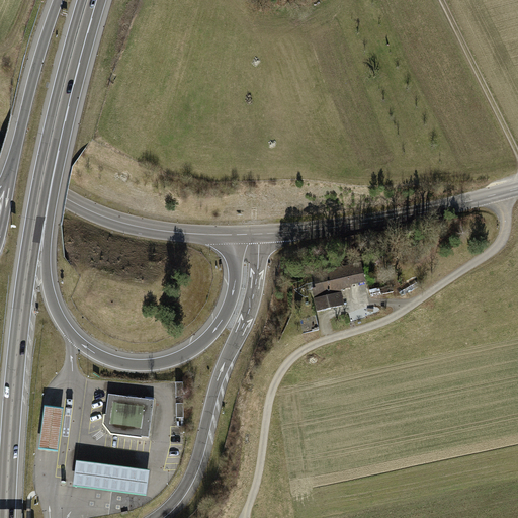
[(361,265),(315,275),(318,289),(314,290),(319,311),(342,306),(340,297),(342,297),(340,289),(351,287),(350,284),(364,280),(361,265)]
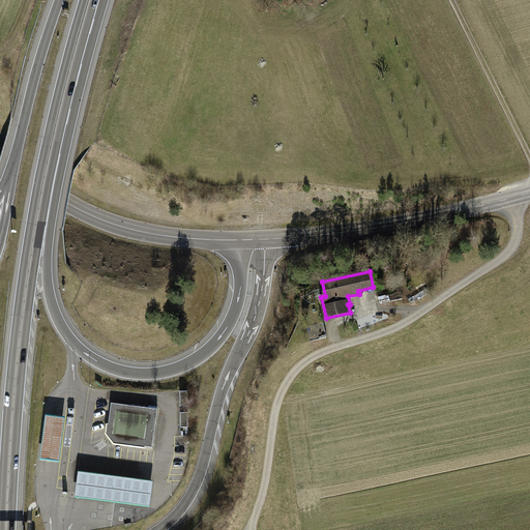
[(323,323),(306,326),(310,342),(326,337),(323,323)]
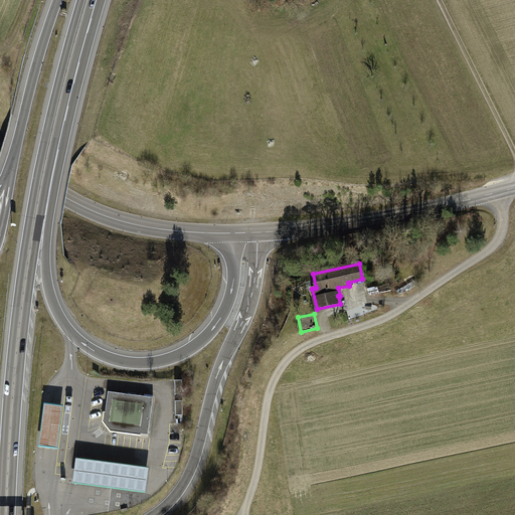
[(154,397),(109,391),(106,412),(105,412),(104,421),(111,431),(141,435),(141,434),(149,435),(154,397)]
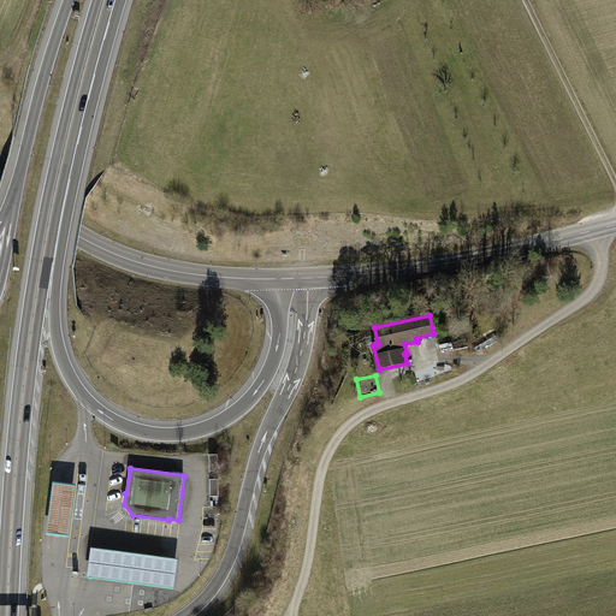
[(53,481),(47,535),(69,539),(76,485),(53,481)]
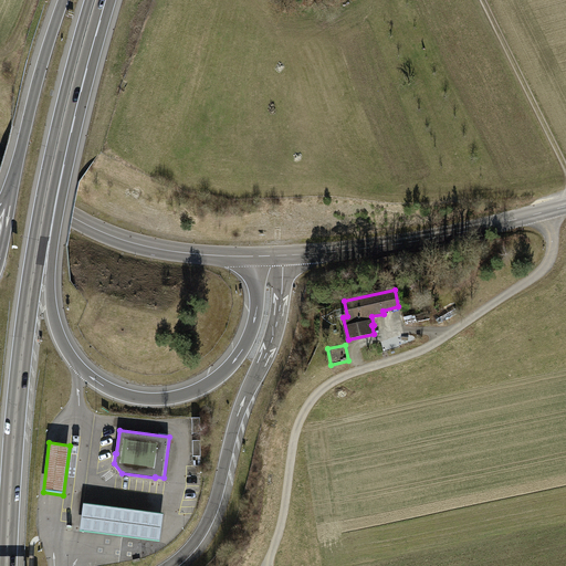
[(84,503),(80,531),(160,542),(165,514),(84,503)]
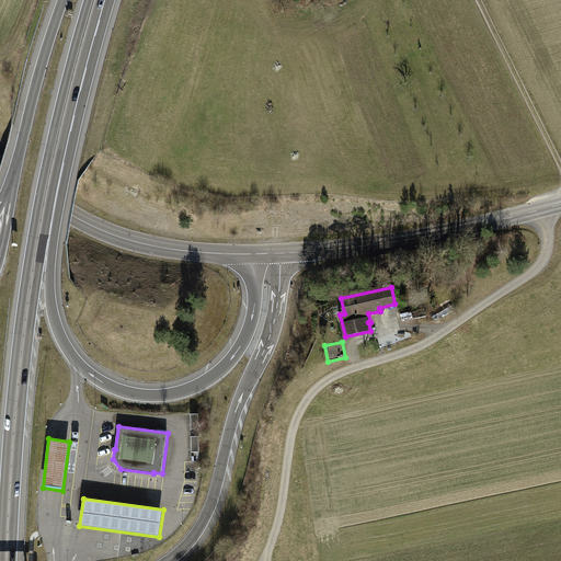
All buildings are outlined.
